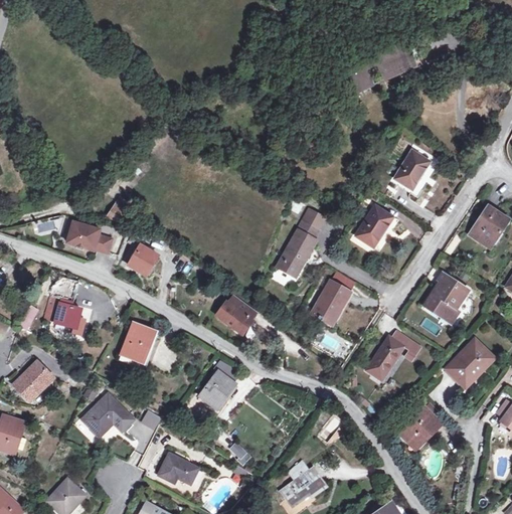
[(349,73),(341,76),(347,91),(371,80),(369,77),(419,55),(413,42),(374,59),(371,52),(360,57),(361,60),(346,67),(349,73)]
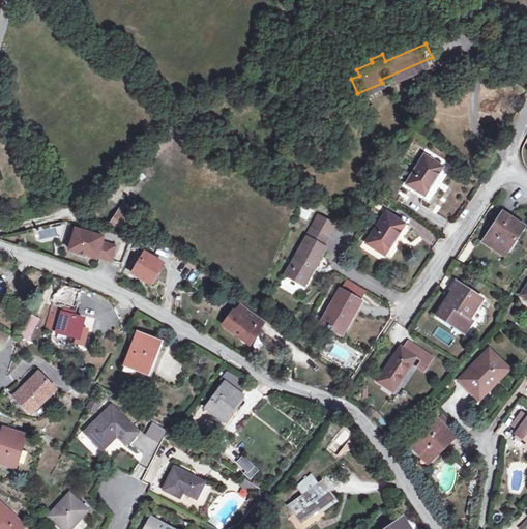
[(349,72),(351,79),(359,76),(356,69),(349,72)]
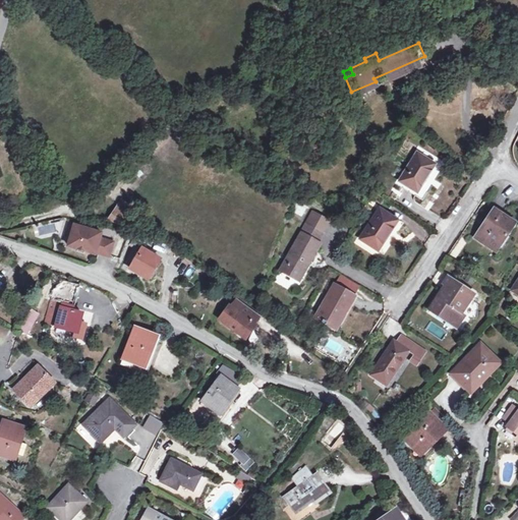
[(433,163),(414,152),(398,180),(416,190),(433,163)]
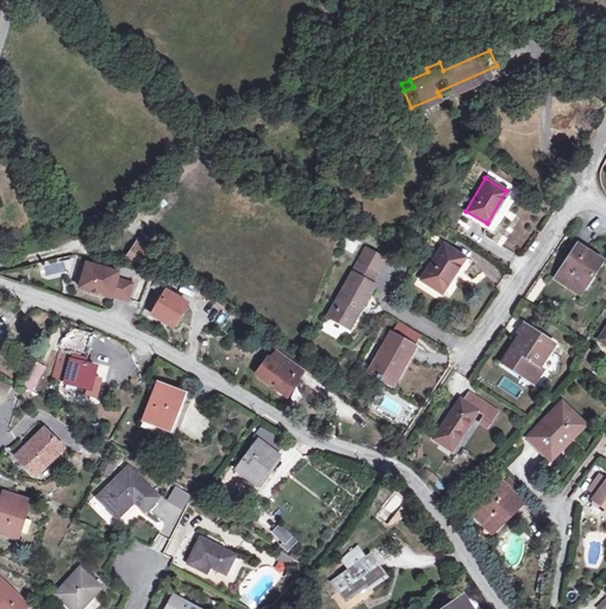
[(125,216),(131,223),(139,216),(133,209),(125,216)]
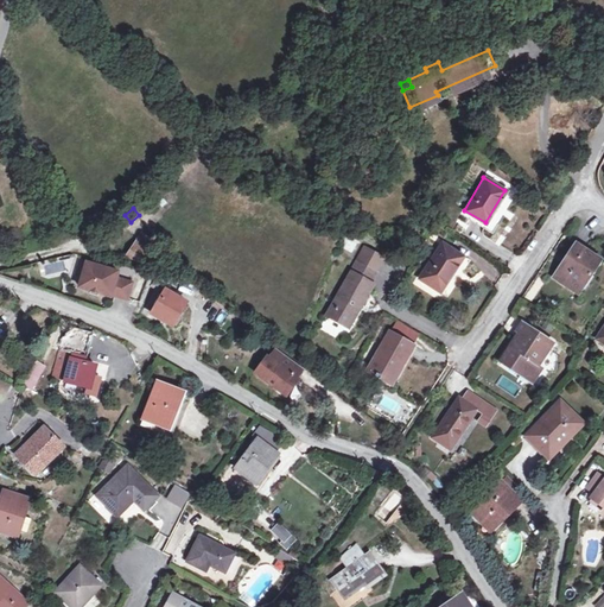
[(135,239),(131,245),(145,254),(148,248),(135,239)]
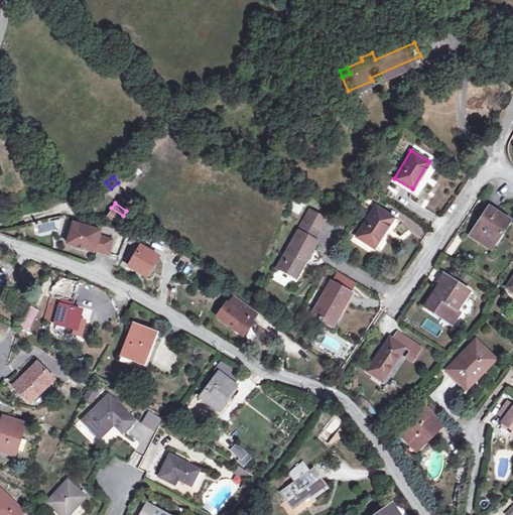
[(291,206),(289,214),(297,215),(299,208),(291,206)]
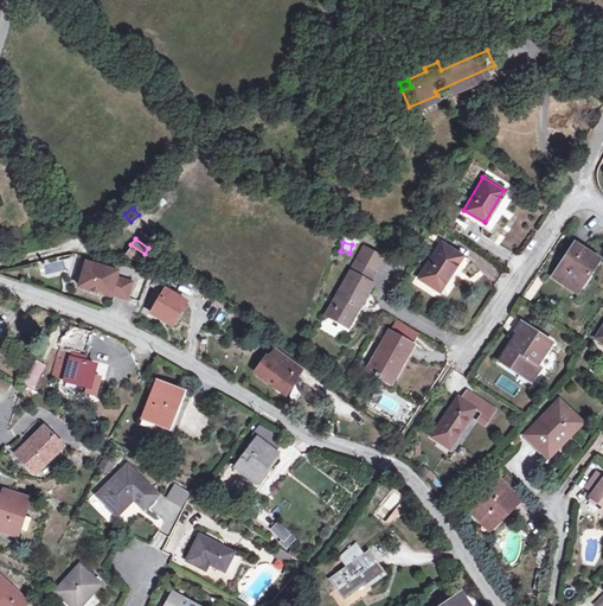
[(461,256),(440,242),(416,278),(438,292),(461,256)]
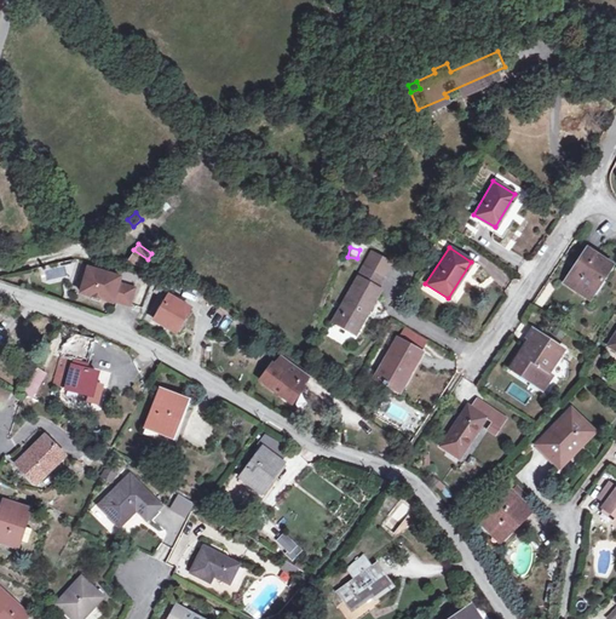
[(610,264),(585,247),(562,281),(589,301),(603,281),(600,279),(610,264)]
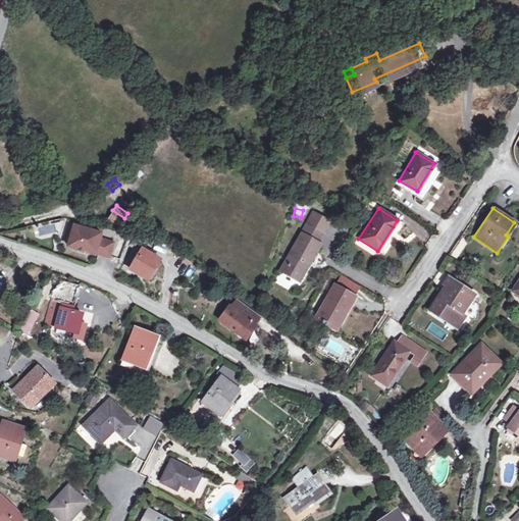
[(124,218),(112,210),(107,217),(119,225),(124,218)]
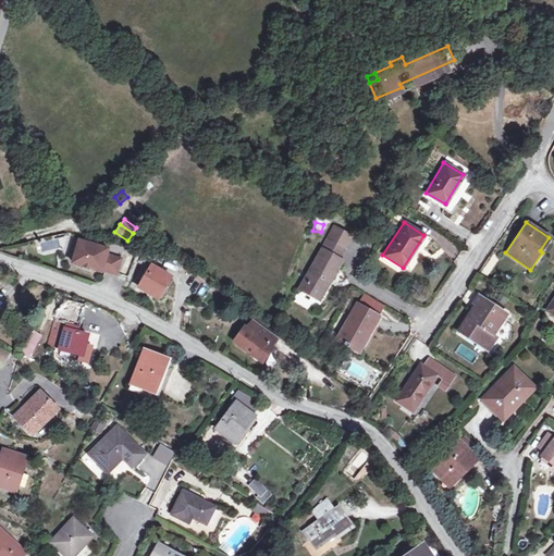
[(297,288),(315,297),(325,278),(329,280),(341,260),(337,258),(343,249),(342,248),(348,235),(333,226),(297,288)]
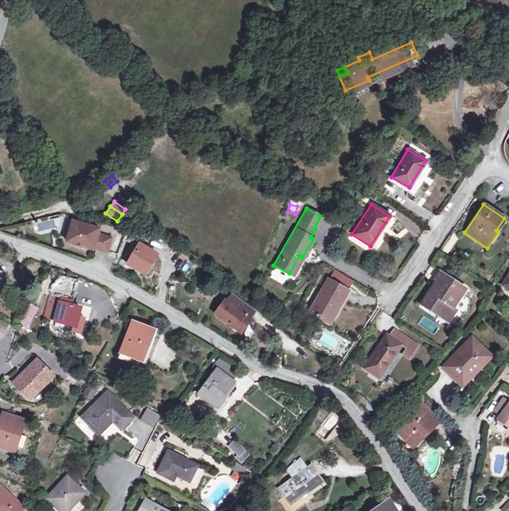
[(297,218),(291,215),(285,227),(290,230),(297,218)]
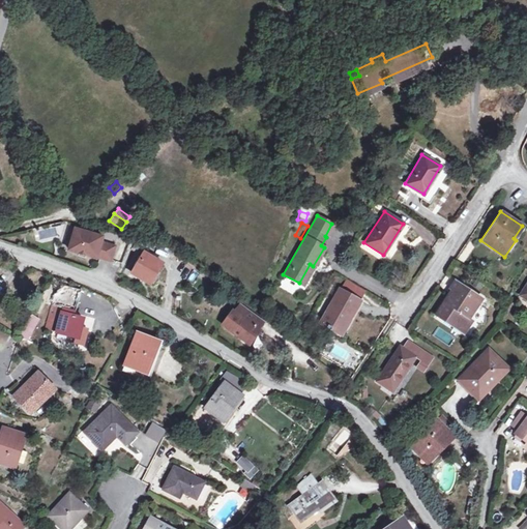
[(74,228),(67,248),(94,257),(95,256),(109,260),(113,245),(99,241),(101,236),(74,228)]
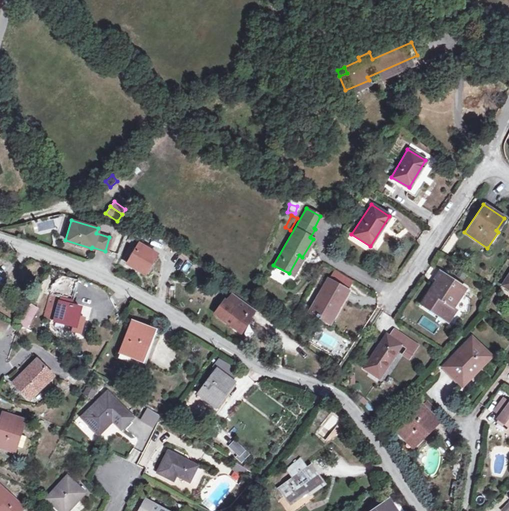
[(157,256),(137,245),(127,263),(146,274),(157,256)]
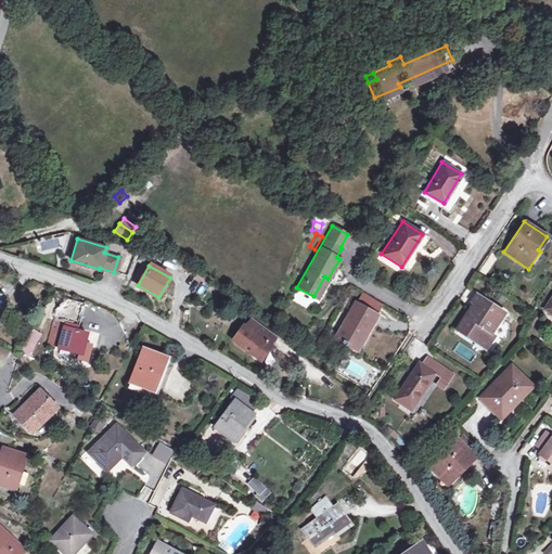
[(324,277),(313,296),(317,298),(328,279),(324,277)]
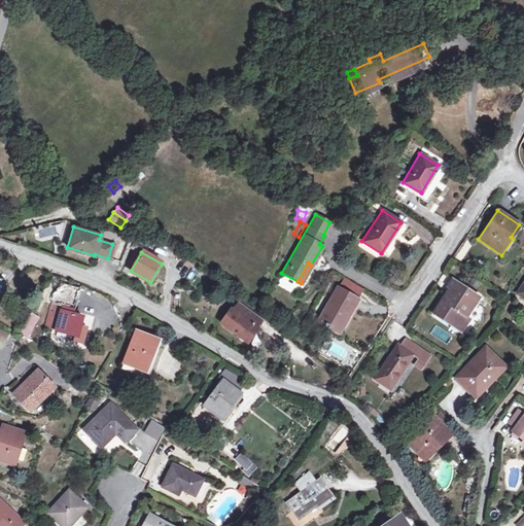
[(279,277),(275,284),(290,292),(294,285),(279,277)]
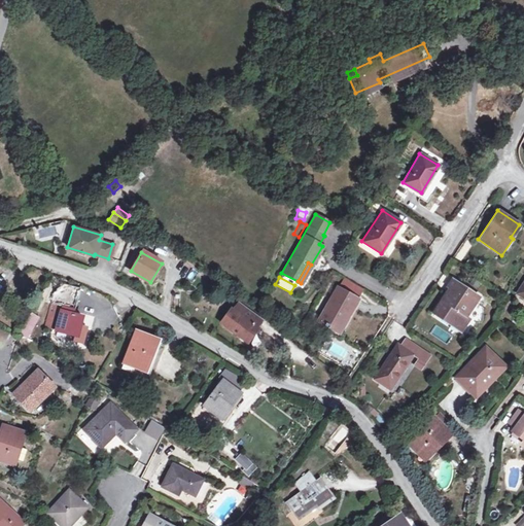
[(443,302),(441,301),(432,312),(460,331),(468,319),(464,316),(477,296),(451,279),(447,285),(452,289),(443,302)]
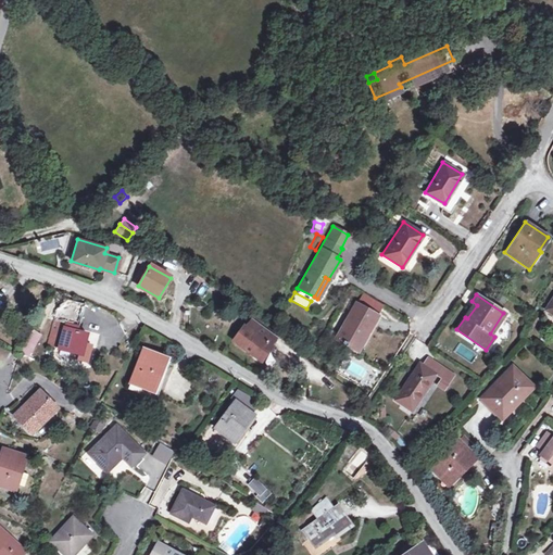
[(85,342),(96,305),(75,299),(74,302),(68,307),(58,345),(78,351),(76,357),(86,360),(90,344),(85,342)]
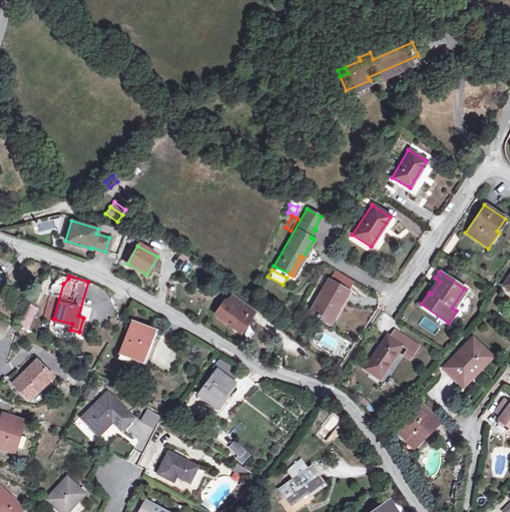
[(347,291),(327,280),(308,313),(318,319),(319,318),(327,322),(336,306),(338,307),(347,291)]
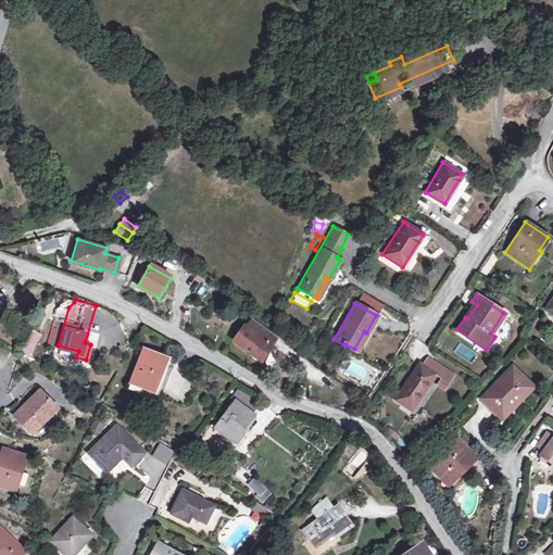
[(524,326),(530,328),(535,319),(528,316),(524,326)]
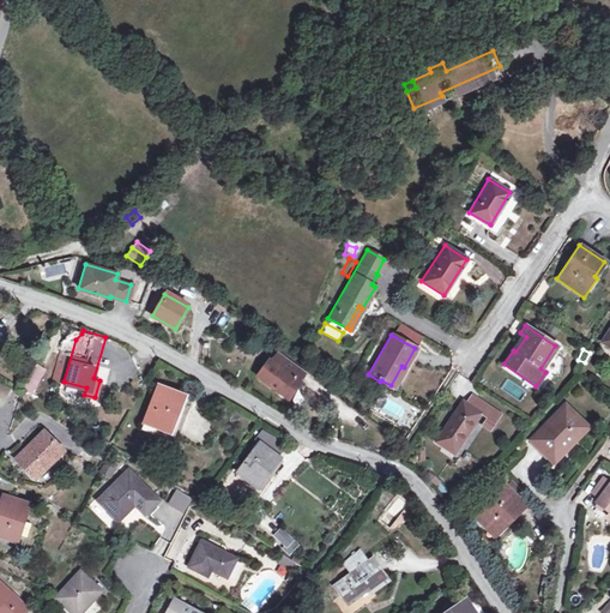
[(275,350),(267,360),(266,359),(254,374),(285,398),(297,382),(295,380),(302,371),(275,350)]
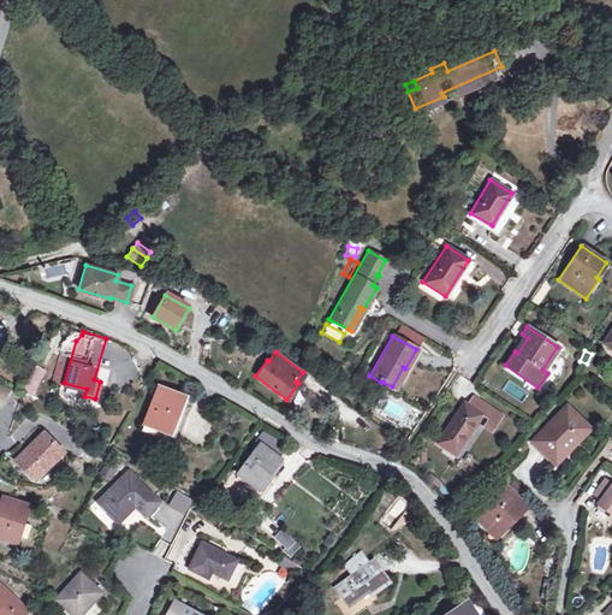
[(185,395),(158,385),(142,423),(168,432),(185,395)]
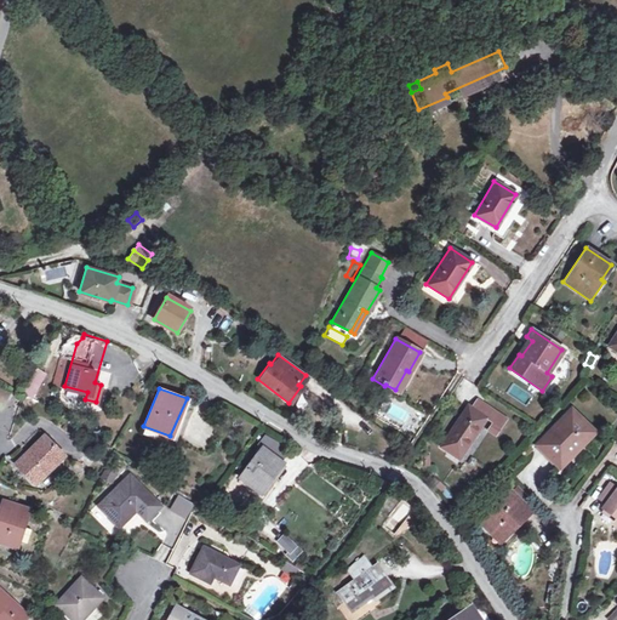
[(492,422),(500,427),(504,420),(475,400),(470,408),(467,405),(439,447),(458,459),(485,417),(492,422)]
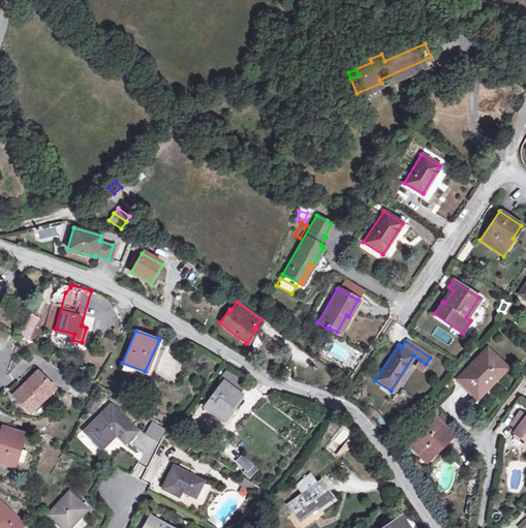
[(456,379),(473,397),(487,382),(489,385),(506,367),(487,348),(456,379)]
